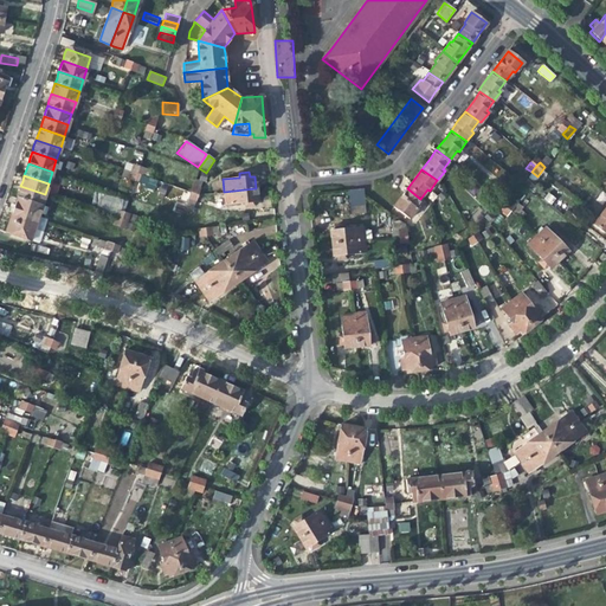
[(40,206),(45,194),(20,186),(18,193),(17,198),(40,206)]
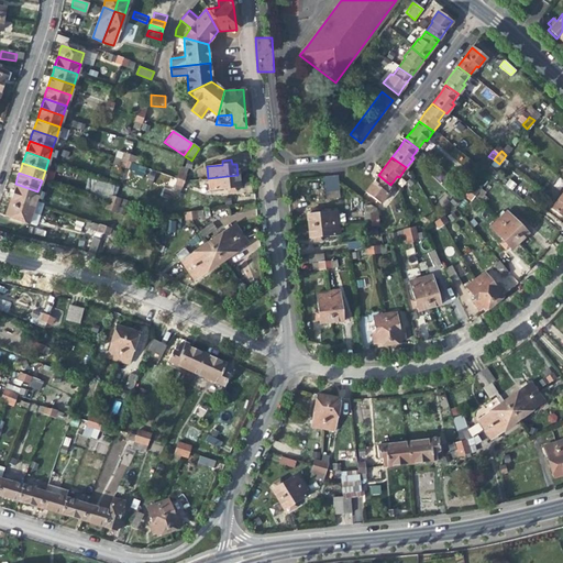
[(239,180),(238,175),(208,178),(209,190),(224,189),(224,192),(234,191),(234,188),(239,187),(239,180)]
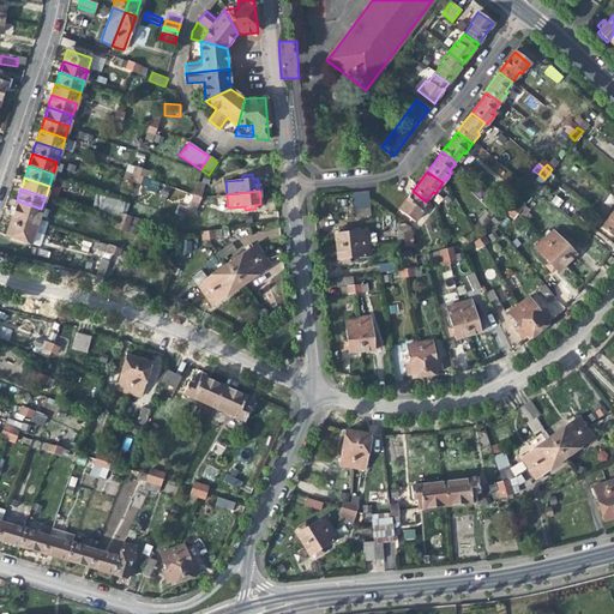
[(365,191),(349,193),(350,210),(367,209),(365,191)]
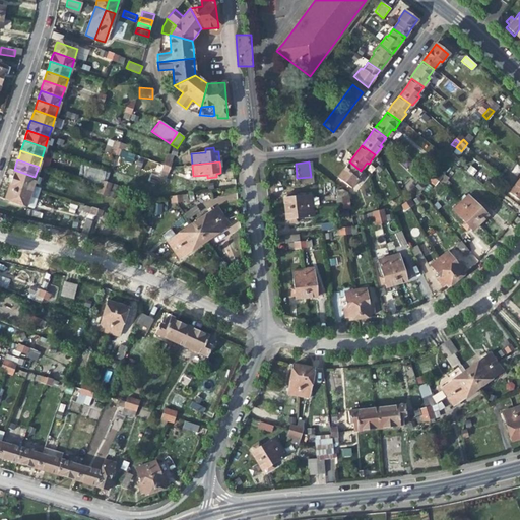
[(354,179),(361,171),(349,161),(343,170),(336,179),(349,188),(355,180),(354,179)]
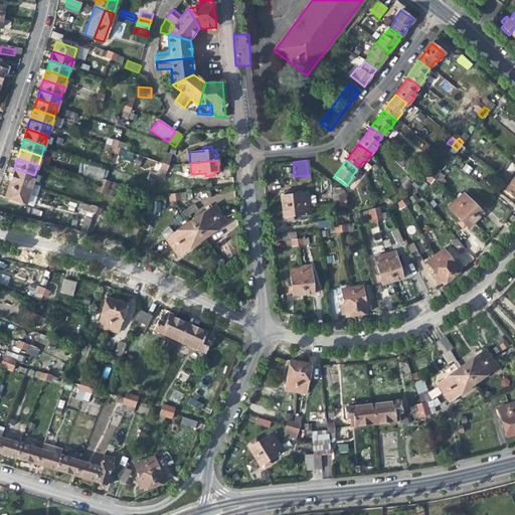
[(83,164),(81,174),(104,180),(107,170),(83,164)]
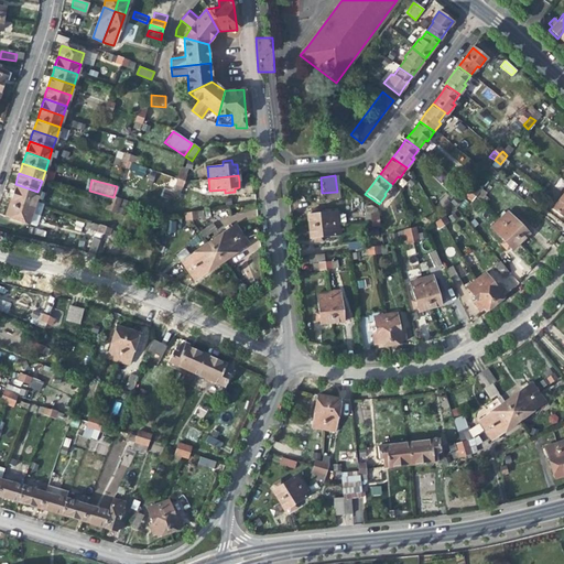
[(34,203),(38,192),(15,184),(13,190),(12,194),(34,203)]
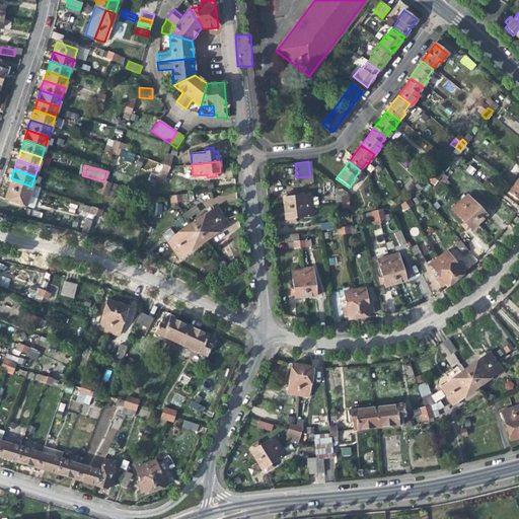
[(518,175),(507,193),(516,200),(518,197),(518,175)]
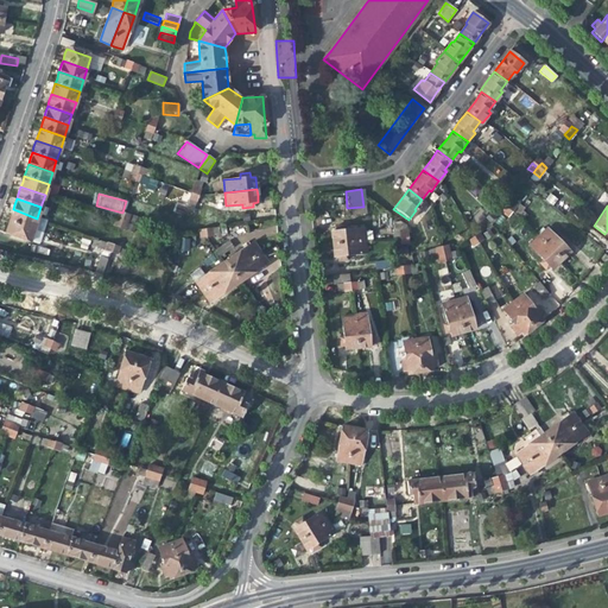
[(33,229),(37,219),(13,209),(11,215),(8,221),(33,229)]
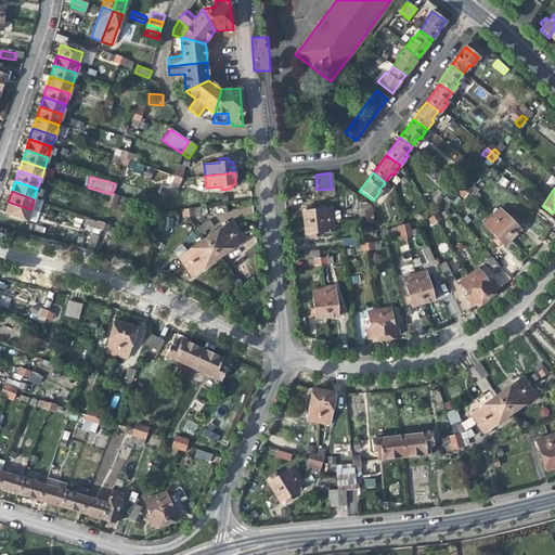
[(520,194),(517,199),(528,209),(532,203),(520,194)]
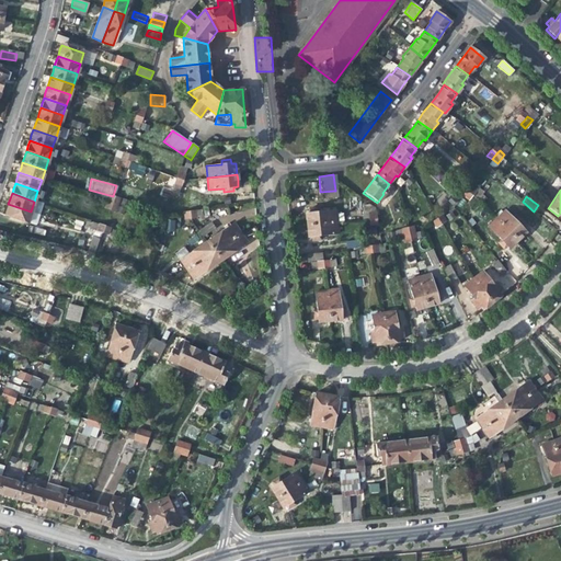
[(27,222),(31,212),(8,204),(7,209),(4,215),(27,222)]
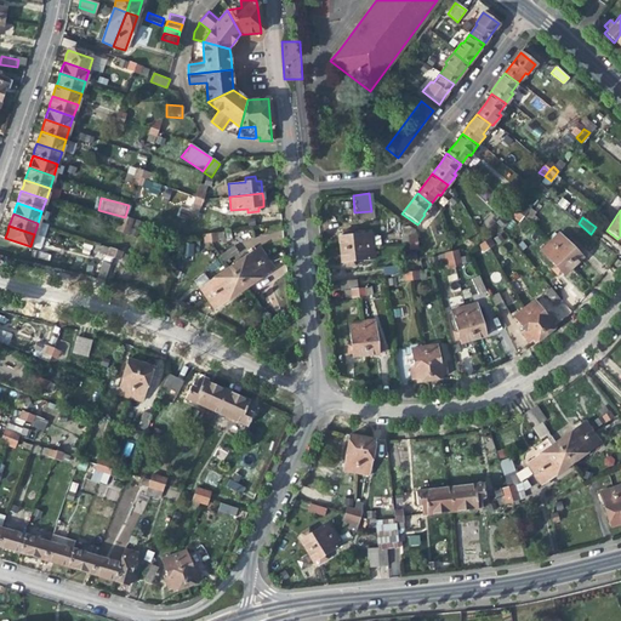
[(408,238),(416,237),(415,232),(408,227),(405,227),(408,238)]
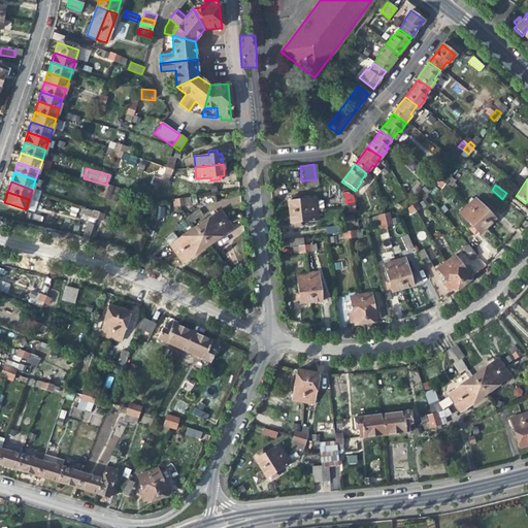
[(288,204),(288,211),(317,208),(315,198),(308,199),(307,195),(291,197),(291,201),(287,201),(288,204)]
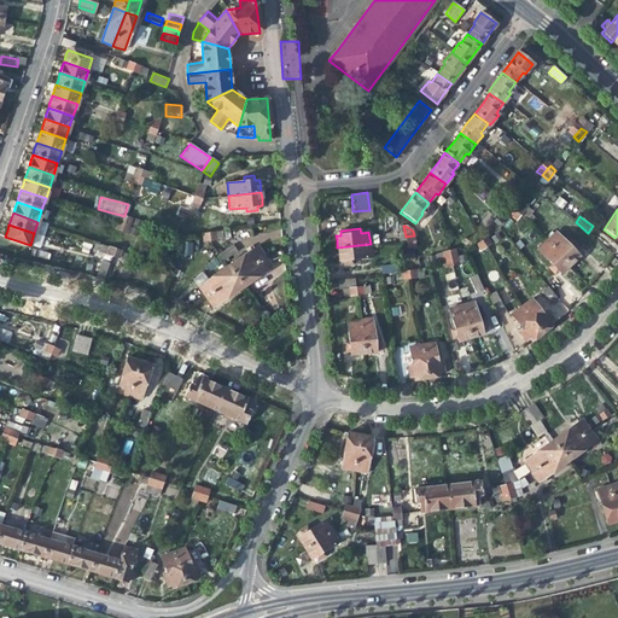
[(555,233),(546,242),(570,266),(575,261),(578,256),(576,254),(578,250),(572,244),(570,248),(555,233)]
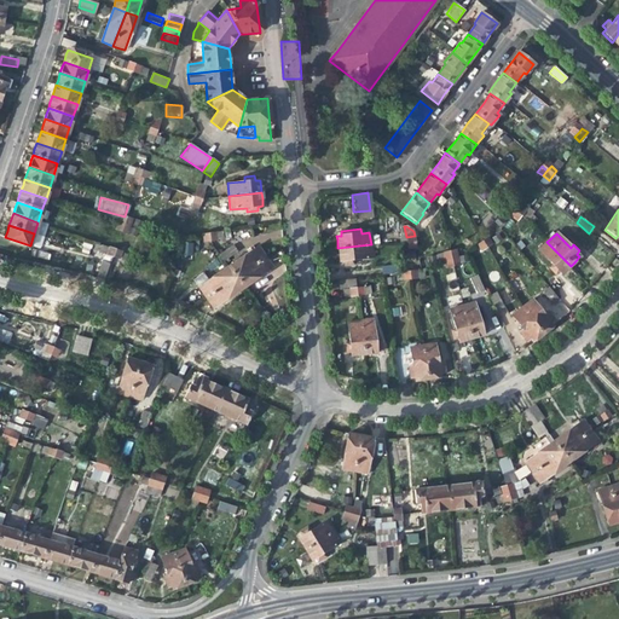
[(181,242),(180,259),(192,260),(194,243),(181,242)]
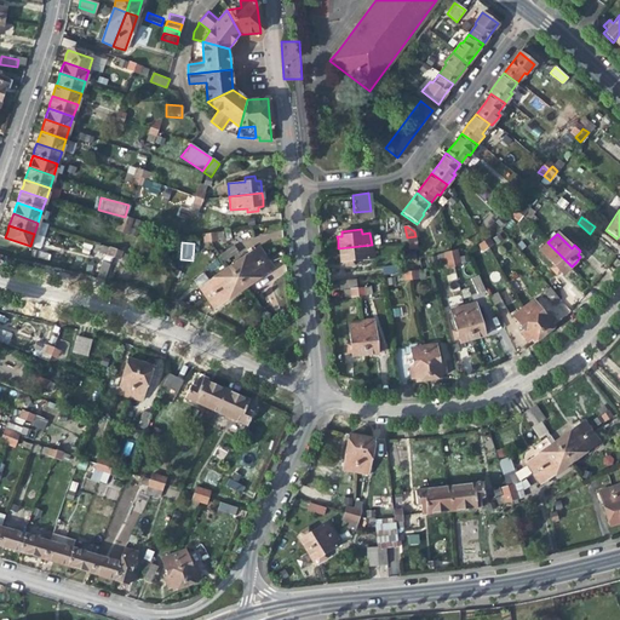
[(568,270),(572,267),(547,242),(539,251),(554,265),(550,269),(556,275),(560,271),(562,275),(568,270)]
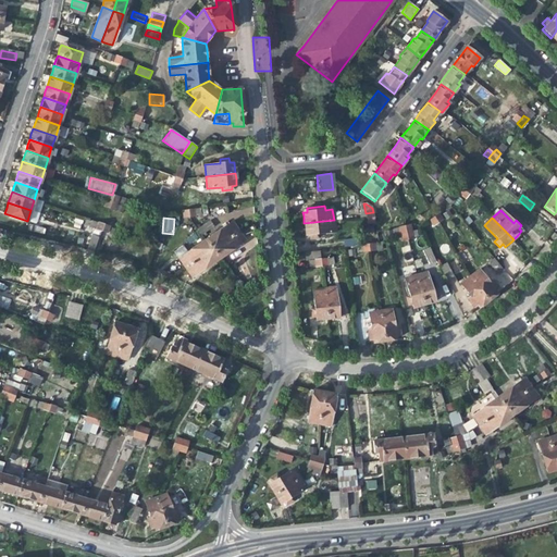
[(335,232),(334,220),(304,223),(305,231),(306,235),(310,234),(310,238),(319,237),(318,234),(335,232)]
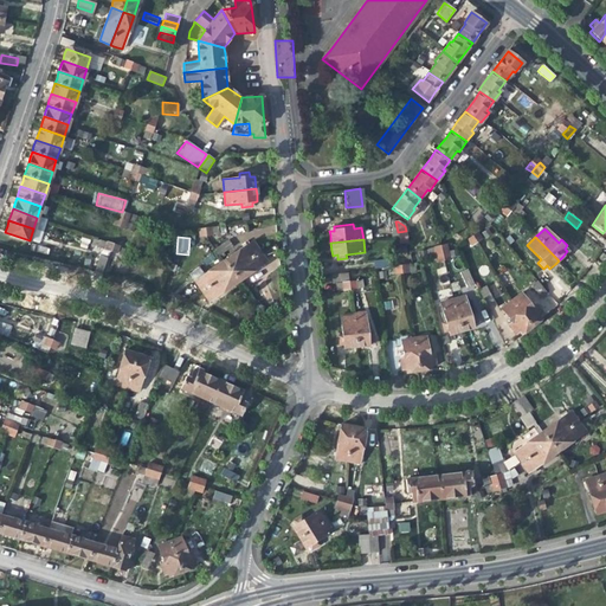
[(231,247),(226,242),(214,249),(219,256),(231,247)]
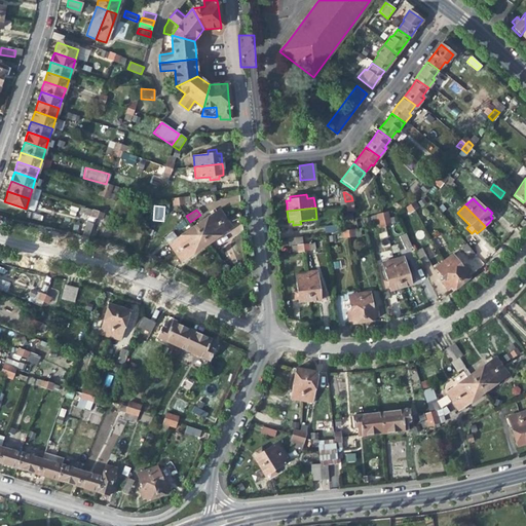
[(213,214),(193,227),(199,236),(224,219),(218,210),(213,214)]
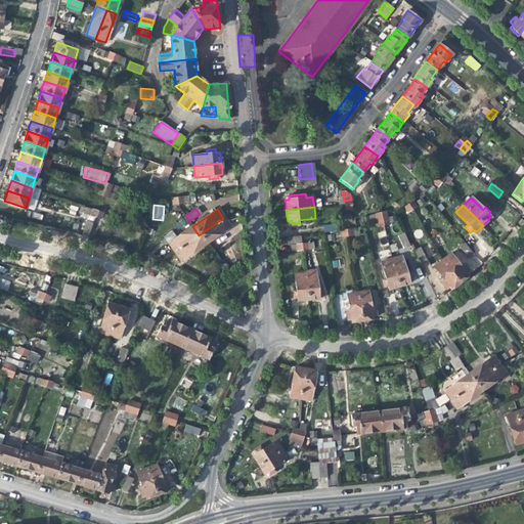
[(229,227),(223,218),(199,235),(205,245),(220,234),(229,227)]
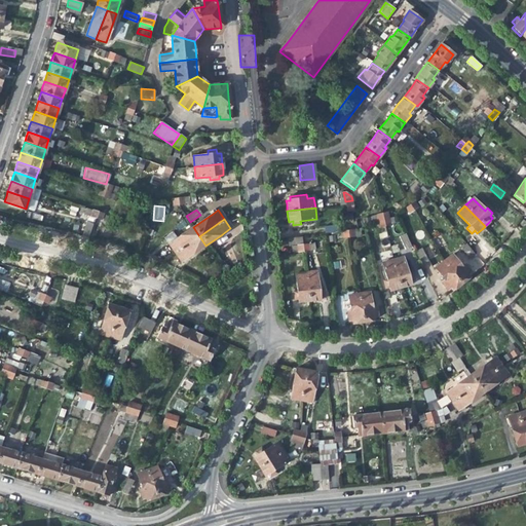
[(171,249),(174,254),(199,236),(193,227),(167,246),(171,249)]
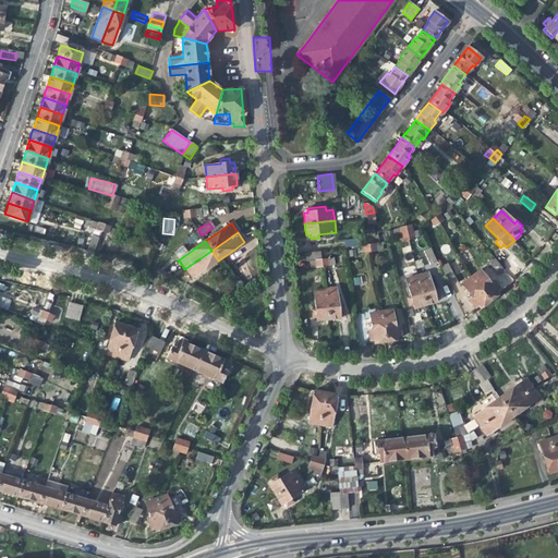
[(184,269),(189,276),(191,279),(194,277),(218,261),(211,251),(184,269)]
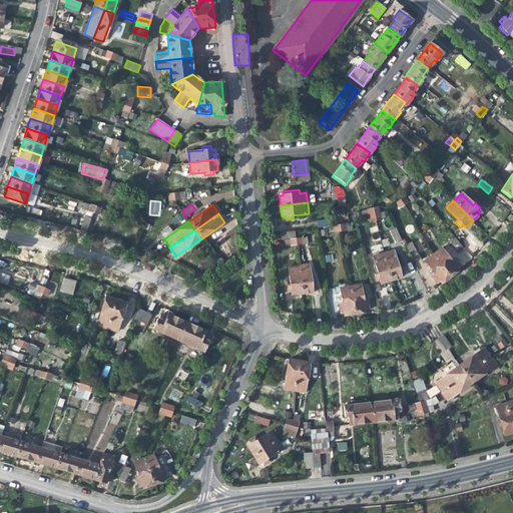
[(393,230),(387,233),(393,244),(398,241),(393,230)]
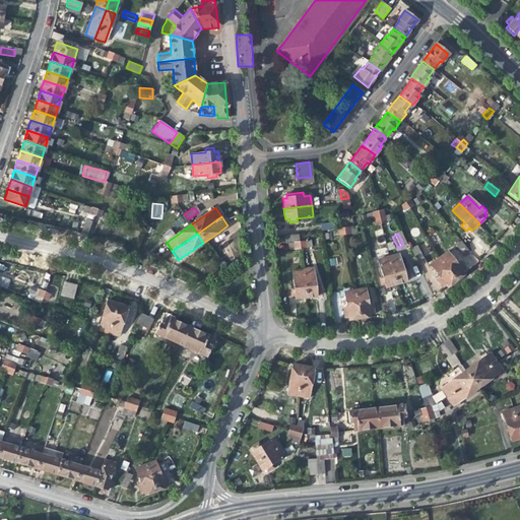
[(294,249),(299,248),(299,242),(298,235),(283,236),(284,244),(294,243),(294,249)]
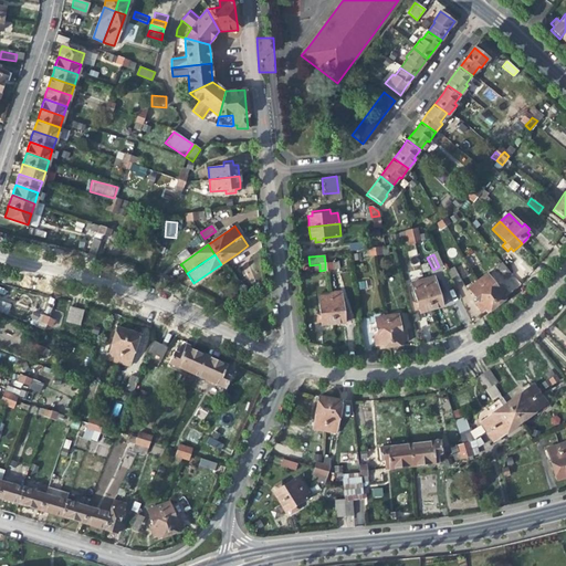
[(501,264),(496,269),(505,280),(510,275),(501,264)]
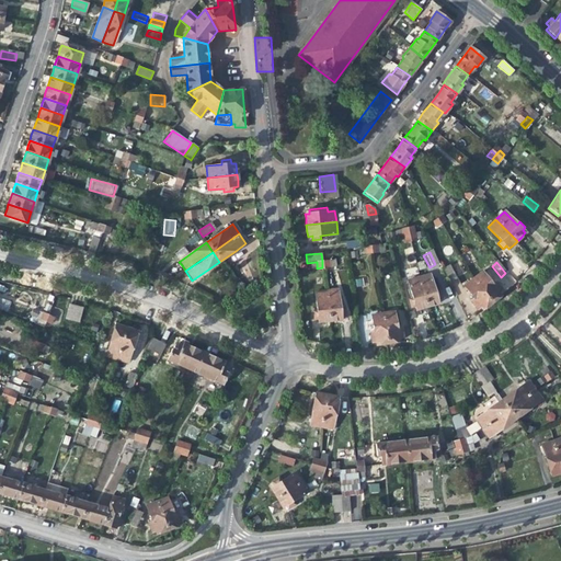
[(481,271),(472,278),(491,304),(497,298),(501,296),(499,293),(502,290),(495,282),(492,284),(481,271)]
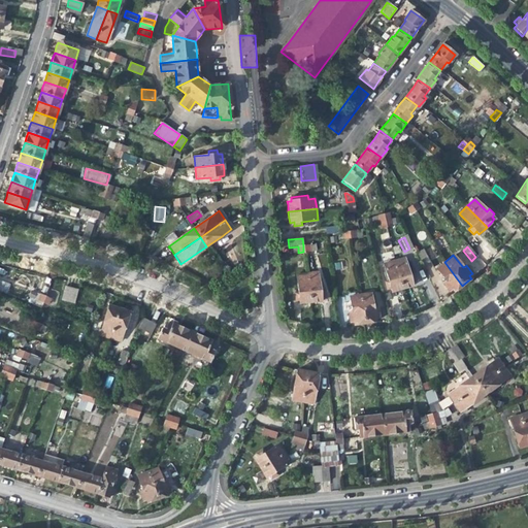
[(419,260),(425,272),(431,268),(425,257),(419,260)]
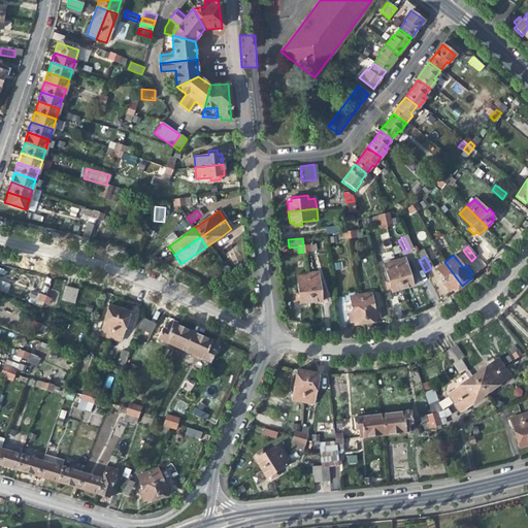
[(403,259),(394,261),(401,289),(407,287),(411,286),(410,283),(414,282),(411,273),(408,274),(403,259)]
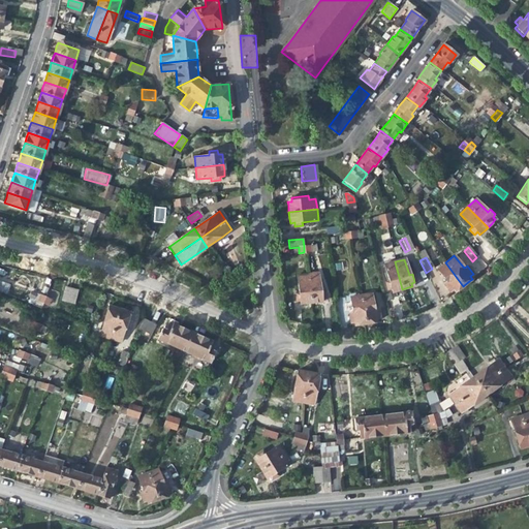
[(397,290),(402,289),(395,261),(383,265),(387,282),(384,282),(386,290),(390,289),(391,292),(397,290)]
